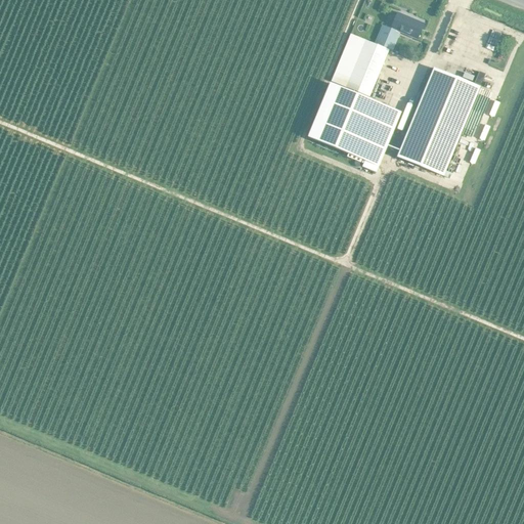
[(417,40),(424,24),(397,12),(390,29),(417,40)]
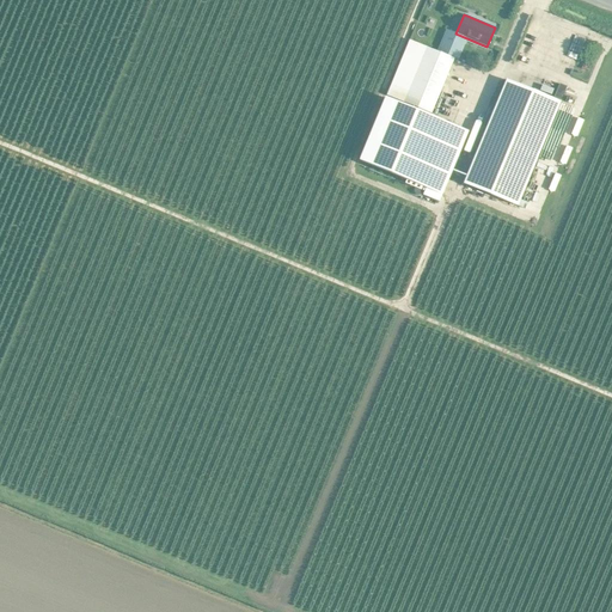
[(430,114),(457,49),(446,44),(441,54),(409,40),(386,96),(430,114)]
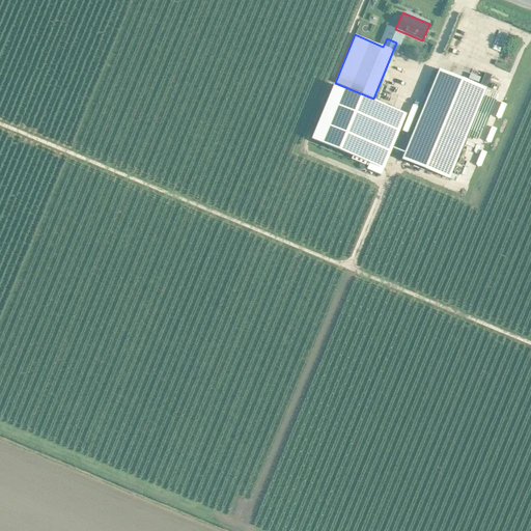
[(449,178),(485,88),(439,70),(402,159),(449,178)]
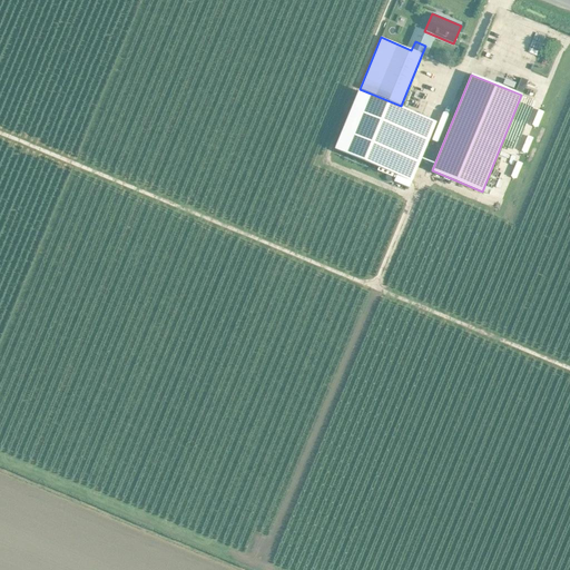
[(528,80),(520,78),(516,90),(522,94),(528,80)]
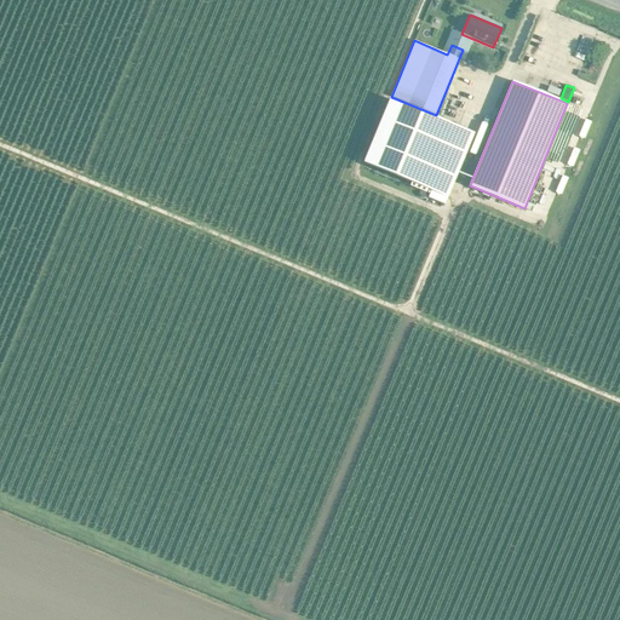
[(592,122),(602,101),(591,96),(581,118),(592,122)]
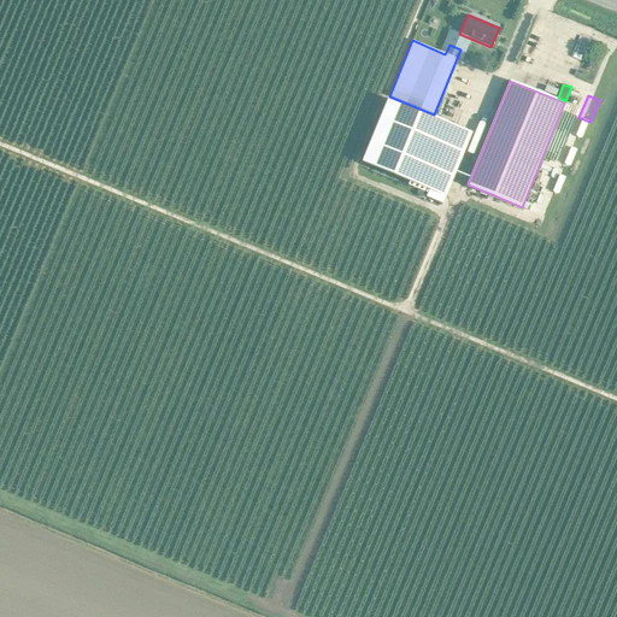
[(363,162),(429,189),(427,197),(442,203),(470,133),(388,99),(363,162)]
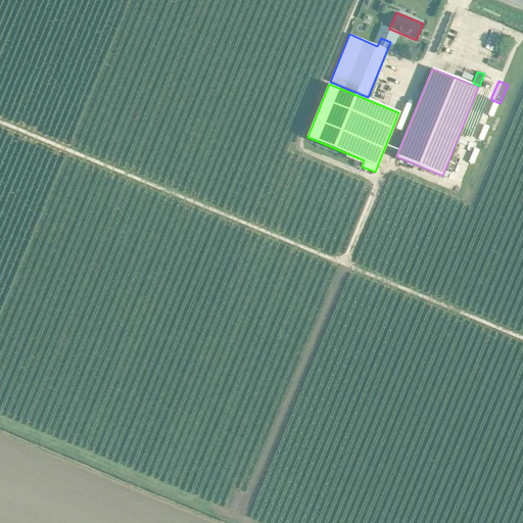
[(500,103),(509,107),(517,89),(508,85),(500,103)]
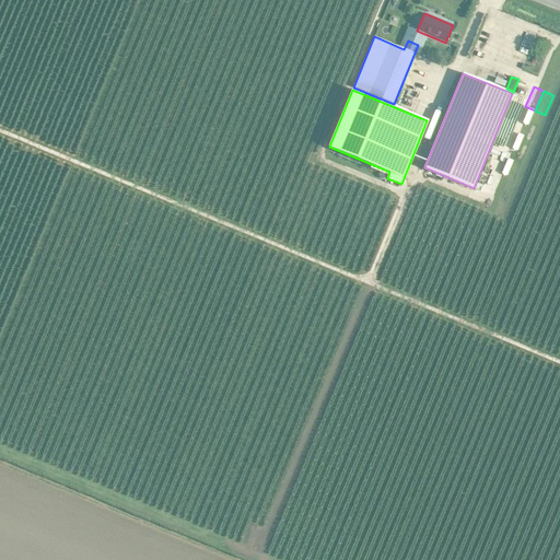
[(525,136),(535,111),(525,106),(515,131),(525,136)]
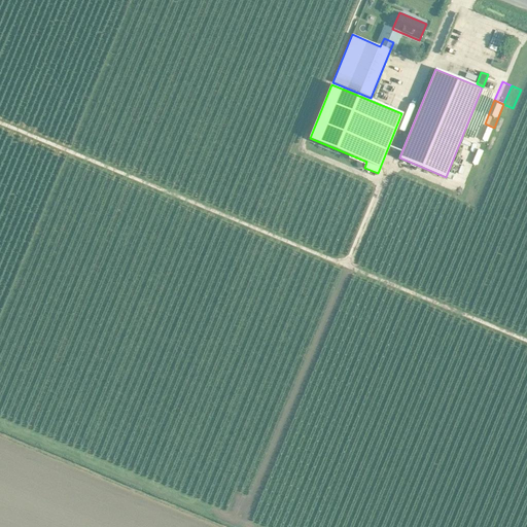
[(485,124),(475,147),(484,150),(494,128),(485,124)]
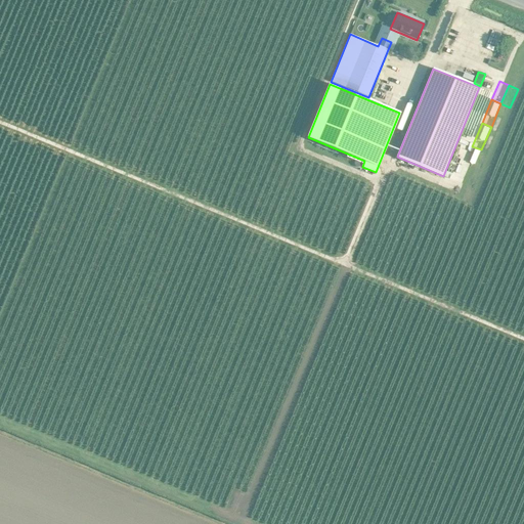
[(463,169),(472,173),(481,149),(472,146),(463,169)]
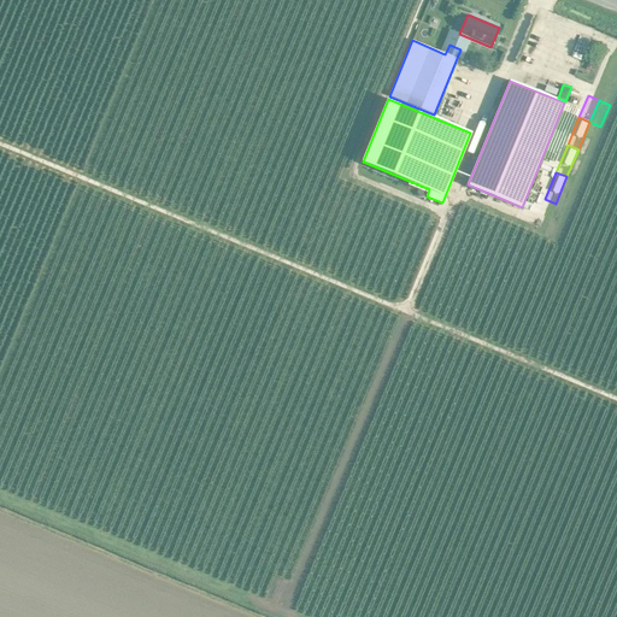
[(458,222),(469,225),(479,204),(466,199),(458,222)]
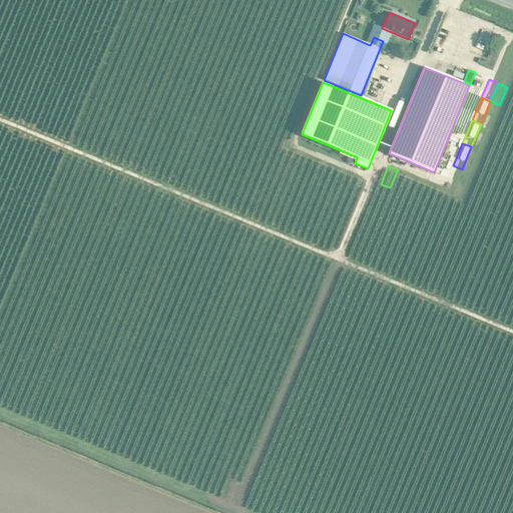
[(411,175),(398,169),(390,187),(404,193),(411,175)]
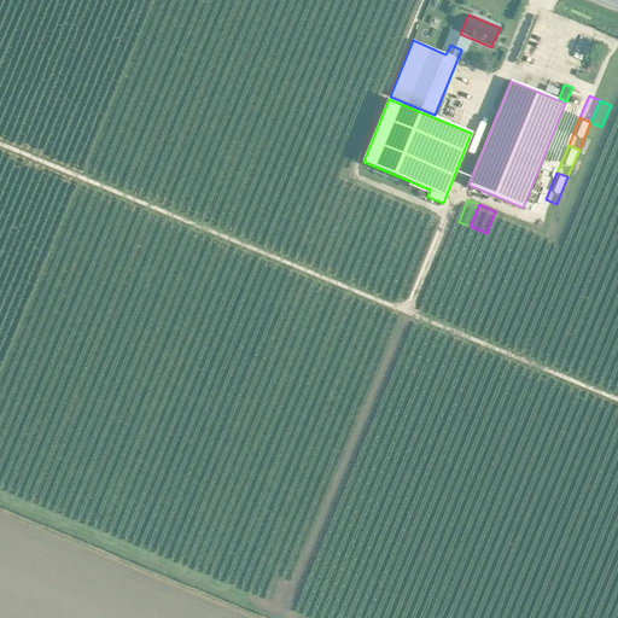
[(503,240),(512,219),(495,211),(487,233),(503,240)]
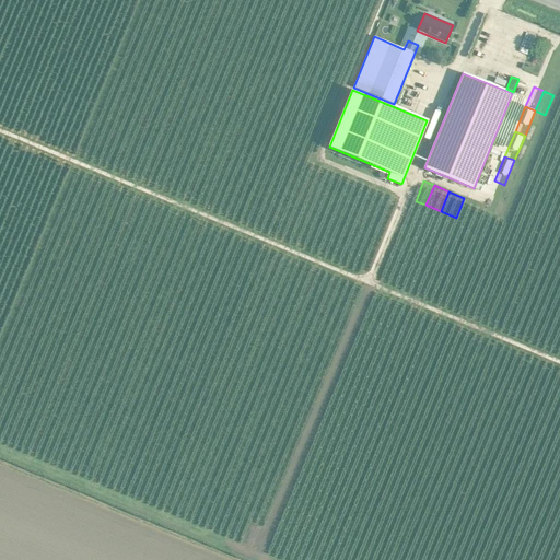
[(456,218),(470,223),(479,203),(464,198),(456,218)]
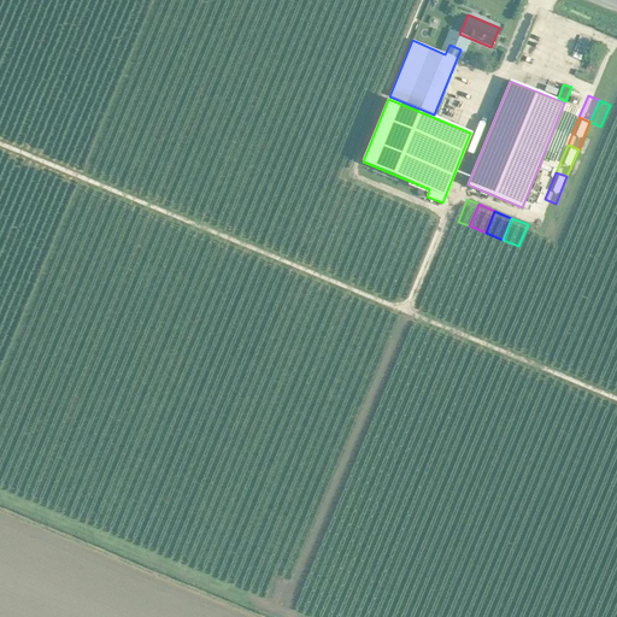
[(535,253),(546,258),(556,236),(545,231),(535,253)]
